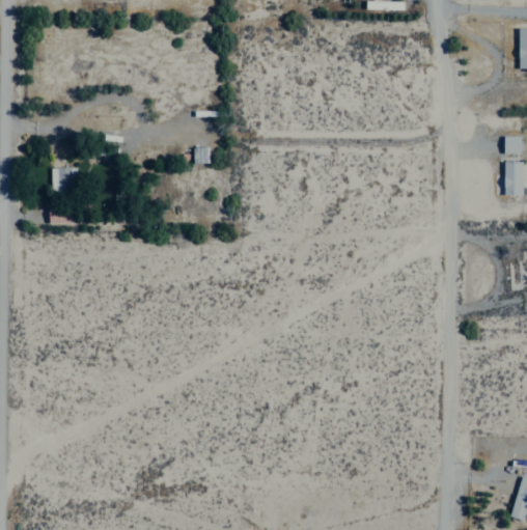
[(522,155),(522,137),(505,137),(505,154),(522,155)]
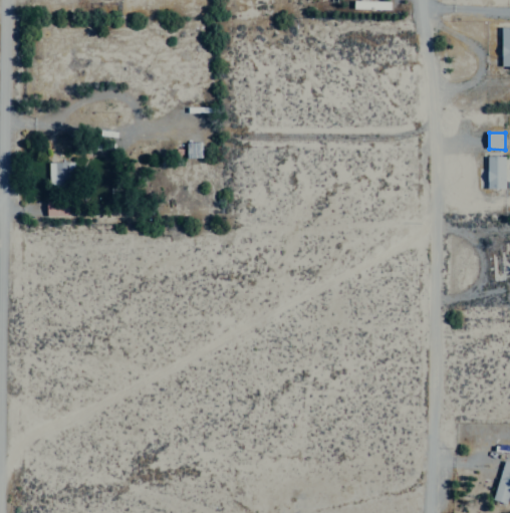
[(507,157),(489,157),(489,189),(507,189),(507,157)]
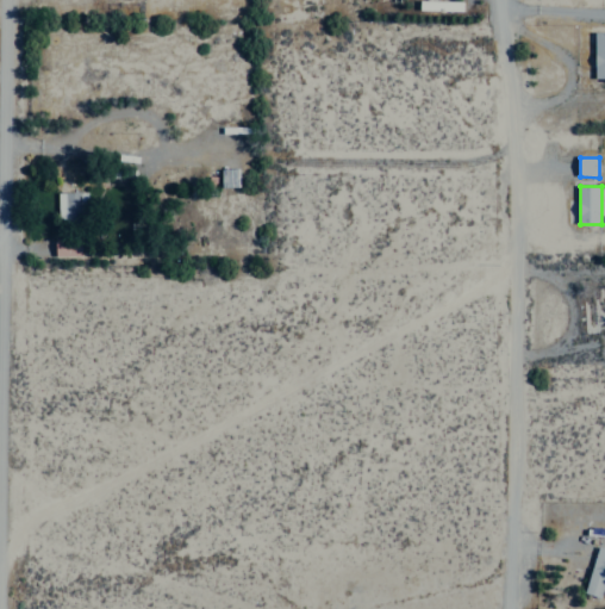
[(89,193),(60,194),(61,224),(91,224),(89,193)]
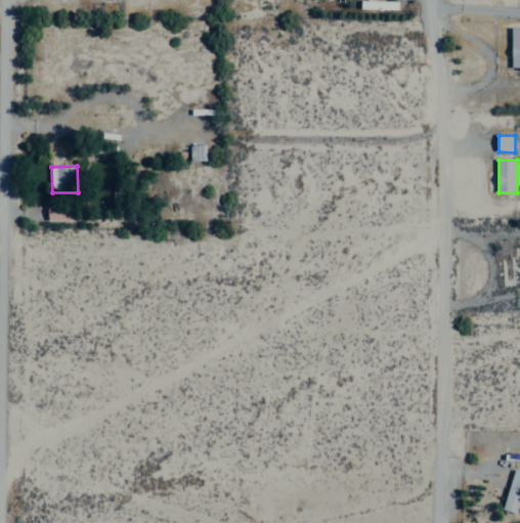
[(49,221),(71,221),(72,204),(49,203),(49,221)]
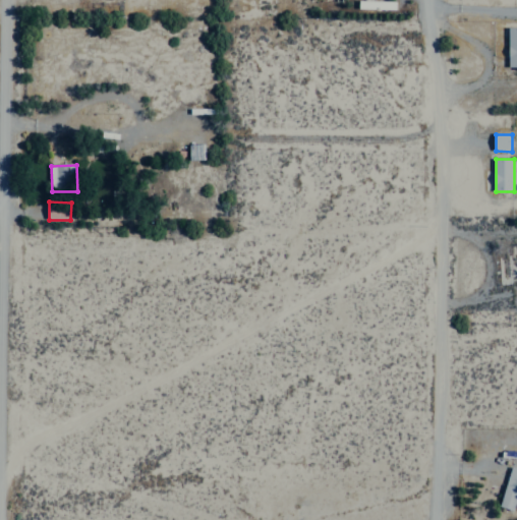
[(516,469),(512,468),(502,508),(516,512),(516,469)]
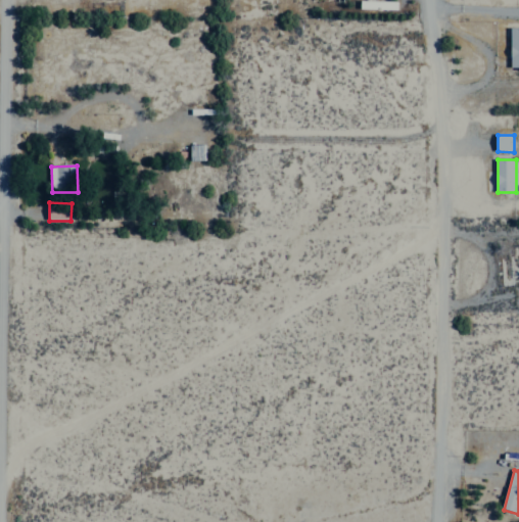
All buildings are outlined.
